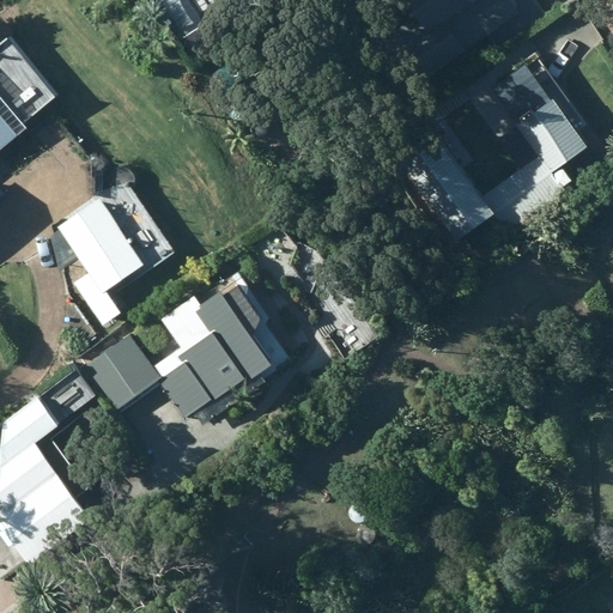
[(198,12),(204,8),(205,0),(184,0),(184,4),(189,11),(198,12)]
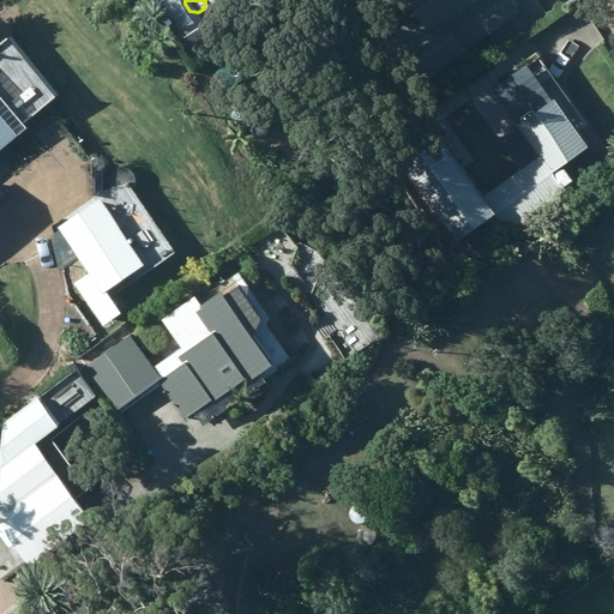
[(405,0),(429,34),(411,46),(432,76),(519,17),(507,0),(405,0)]
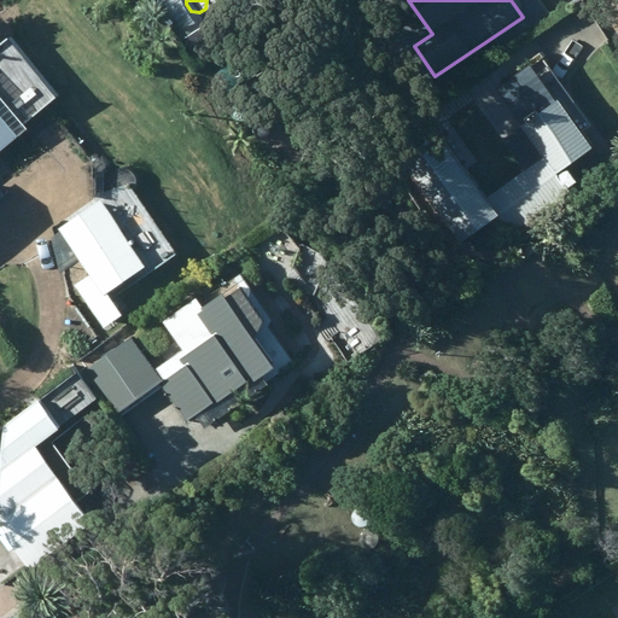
[(58,101),(9,40),(0,46),(0,152),(25,132),(23,128),(58,101)]
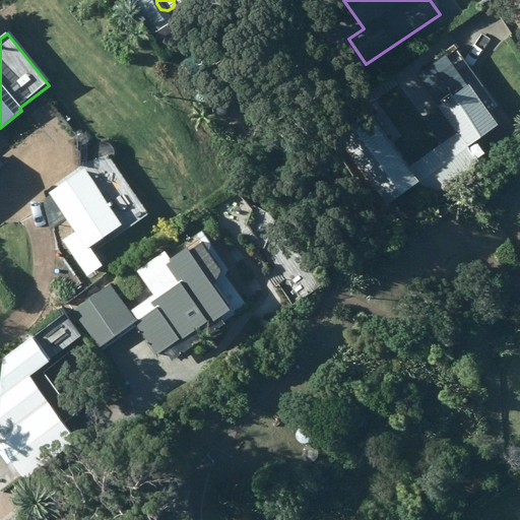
[(481,159),(470,143),(501,122),(450,51),(415,75),(456,131),(410,164),(369,107),(335,131),(387,202),(417,181),(429,197),(481,159)]
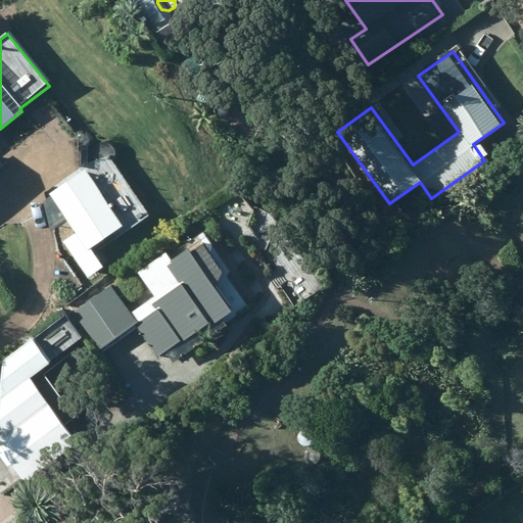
[(95,156),(96,158),(112,153),(115,157),(116,154),(116,150),(115,147),(113,144),(110,142),(106,141),(102,141),(99,142),(96,145),(94,148),(94,152),(95,156)]
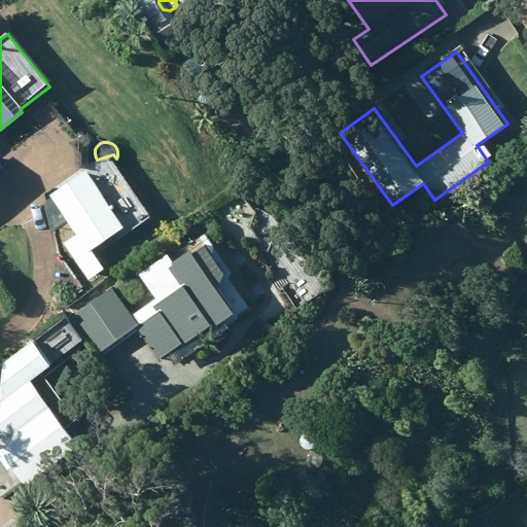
[(65,244),(89,281),(104,271),(92,252),(124,231),(85,174),(53,197),(78,236),(65,244)]
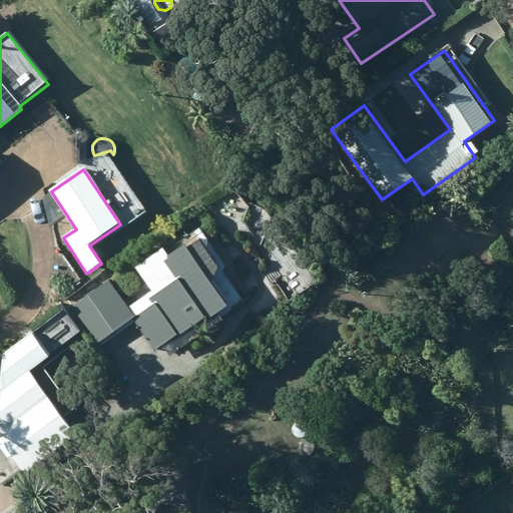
[(133,321),(154,352),(205,317),(208,321),(227,308),(185,246),(168,258),(169,261),(165,264),(177,282),(149,301),(153,308),(133,321)]
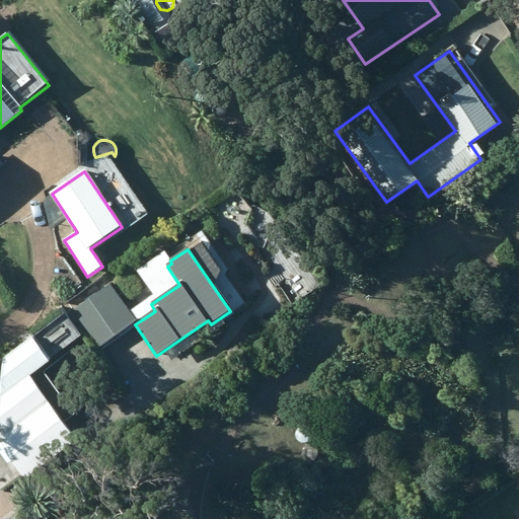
[(121,288),(122,291),(125,293),(128,294),(132,294),(135,294),(138,292),(141,289),(142,286),(142,282),(141,279),(139,276),(136,274),(132,273),(128,273),(125,274),(122,277),(120,280),(120,284),(121,288)]
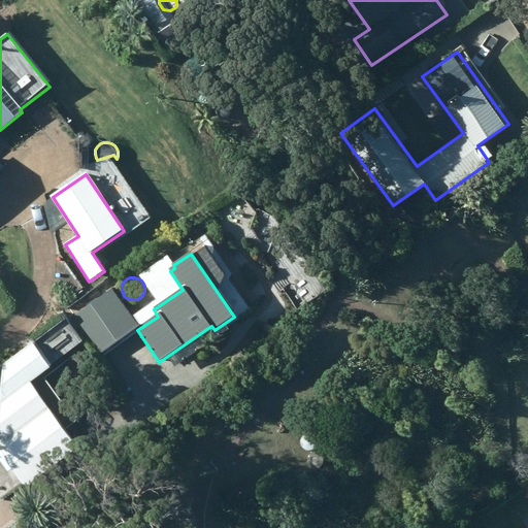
[(71,319),(98,356),(138,327),(111,290),(71,319)]
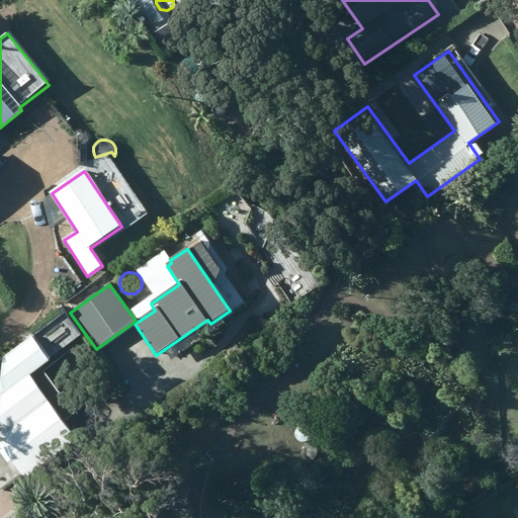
[(82,335),(63,306),(29,330),(33,336),(5,356),(0,394),(0,462),(11,478),(17,472),(23,481),(82,436),(54,398),(63,390),(42,364),(82,335)]
